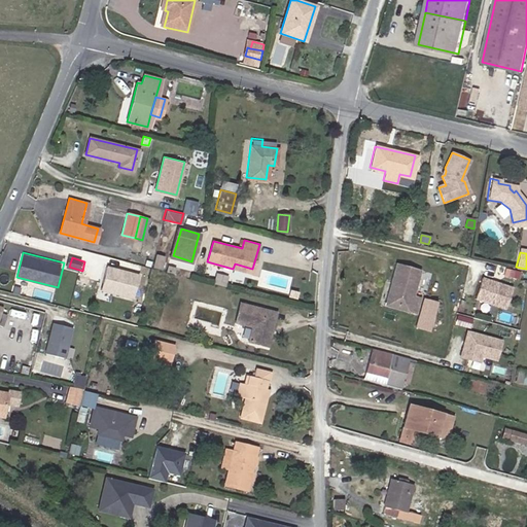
[(397,262),(391,281),(395,282),(391,294),(397,305),(409,309),(409,312),(416,314),(420,300),(413,297),(421,270),(397,262)]
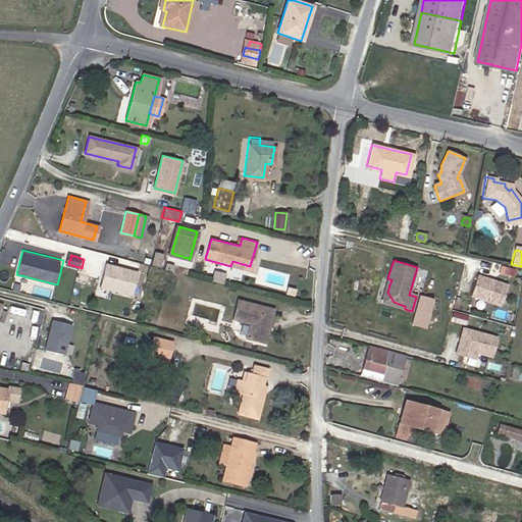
[(248,271),(250,266),(232,261),(230,266),(248,271)]
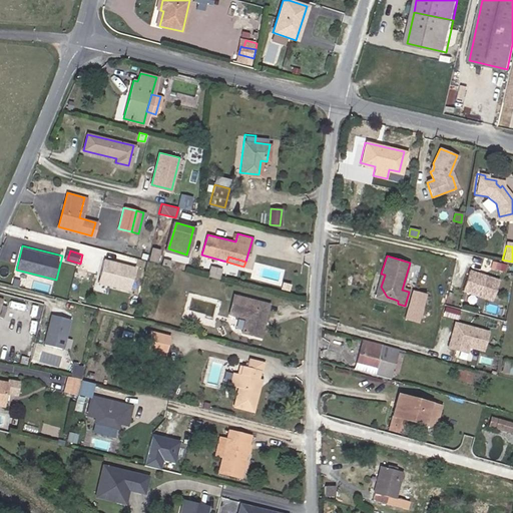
[(505,266),(496,264),(494,271),(503,273),(505,266)]
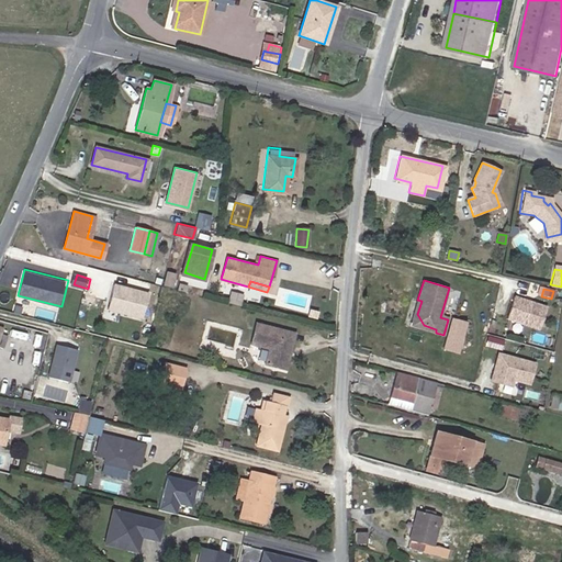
[(524,301),(513,296),(505,318),(538,330),(546,308),(528,302),(527,303),(525,302),(524,301)]
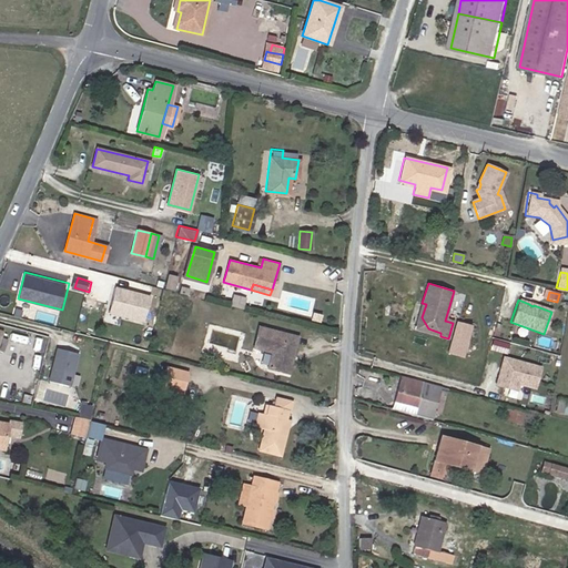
[(422,303),(414,328),(440,336),(440,333),(428,328),(422,317),(426,304),(422,303)]
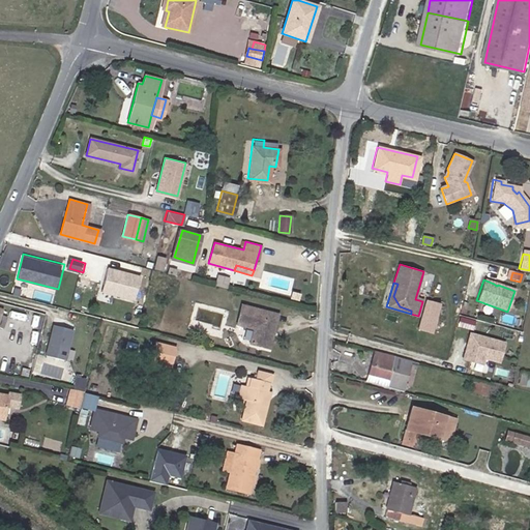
[(249,341),(268,346),(276,314),(241,304),(237,323),(254,327),(249,341)]
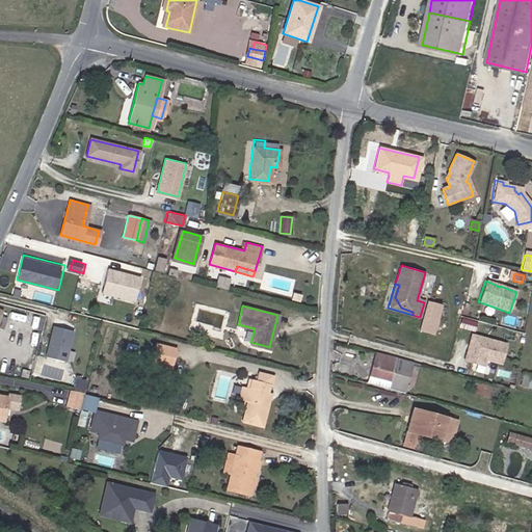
[(97,324),(89,322),(87,329),(96,331),(97,324)]
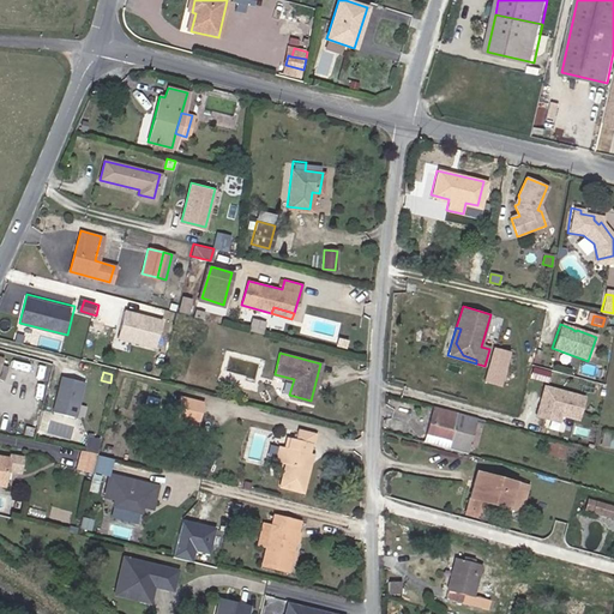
[(74,416),(83,383),(61,377),(54,411),(74,416)]
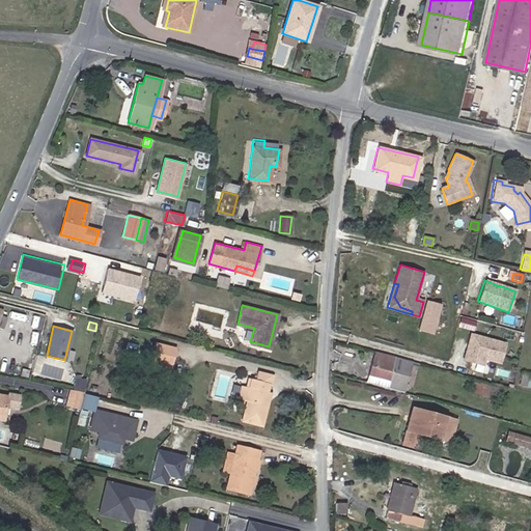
[(470,335),(464,360),(482,365),(483,359),(499,363),(504,344),(470,335)]
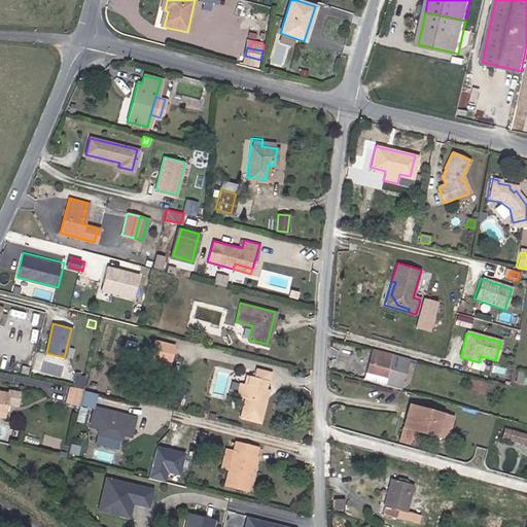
[(148,357),(167,361),(171,345),(152,341),(148,357)]
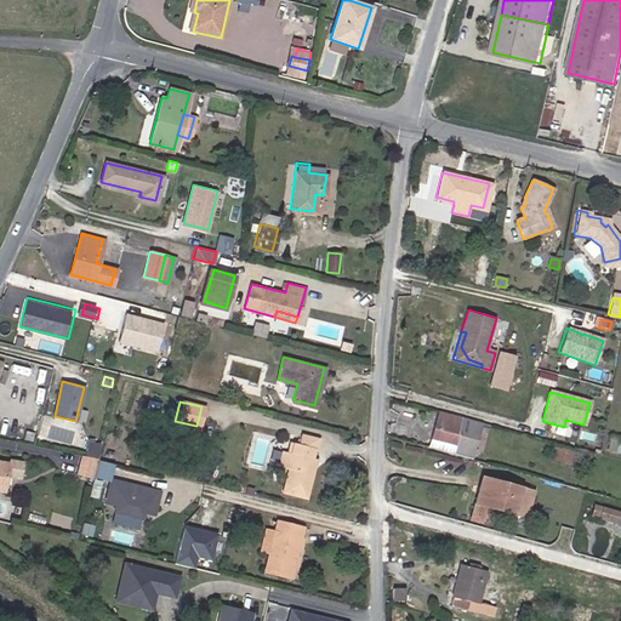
[(482,455),(489,426),(480,423),(437,411),(428,442),(472,453),(482,455)]
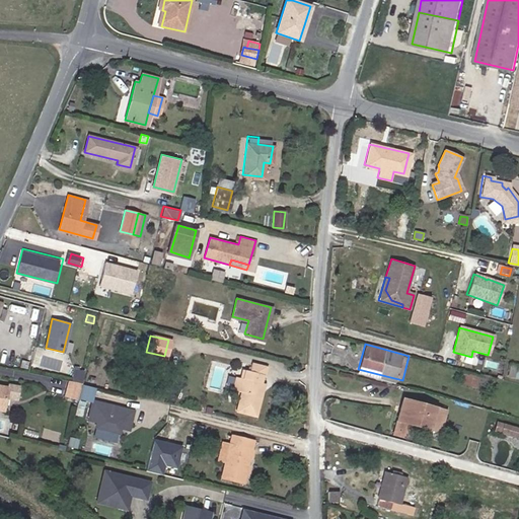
[(163,361),(164,356),(146,352),(145,356),(163,361)]
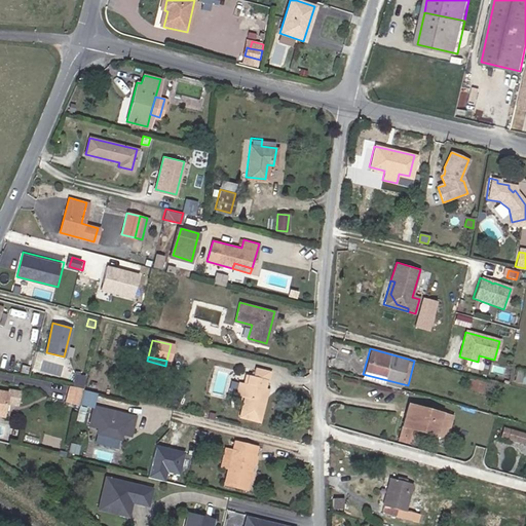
[(243,382),(240,396),(245,397),(240,415),(260,419),(267,391),(263,391),(264,386),(268,371),(255,368),(253,376),(251,384),(249,383),(243,382)]
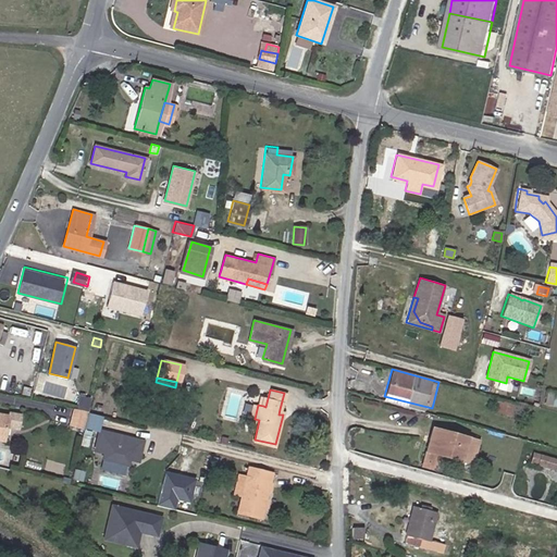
[(553,394),(546,391),(543,403),(549,405),(553,394)]
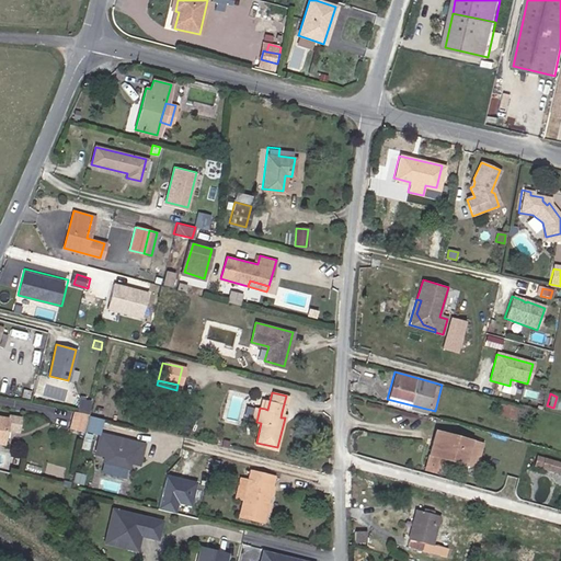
[(425,416),(426,409),(387,399),(386,405),(425,416)]
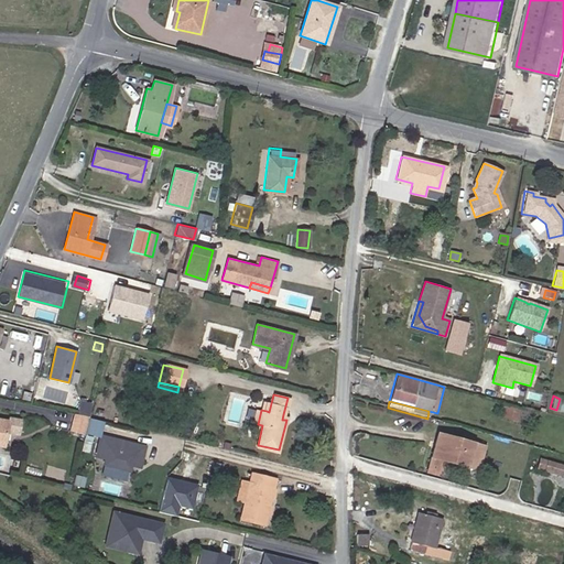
[(89,416),(91,405),(79,402),(76,414),(89,416)]
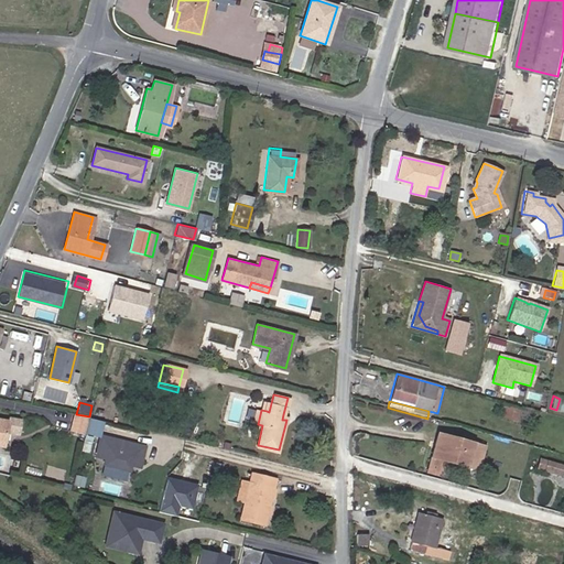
[(505,405),(501,414),(518,420),(521,410),(505,405)]
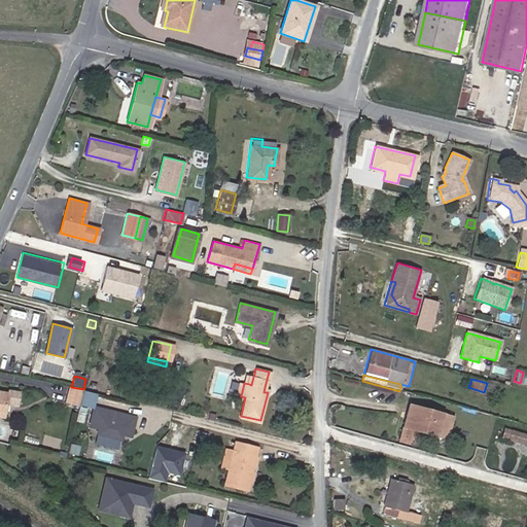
[(64,400),(80,403),(83,389),(67,386),(64,400)]
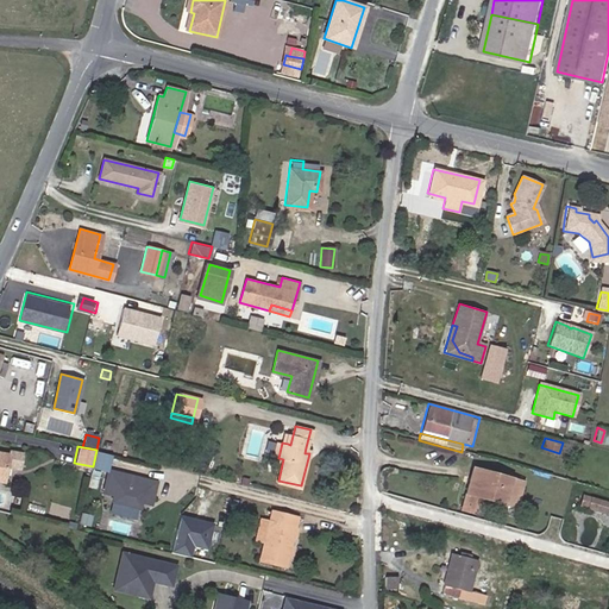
[(19,466),(22,452),(8,450),(8,452),(0,451),(0,469),(5,471),(6,464),(19,466)]
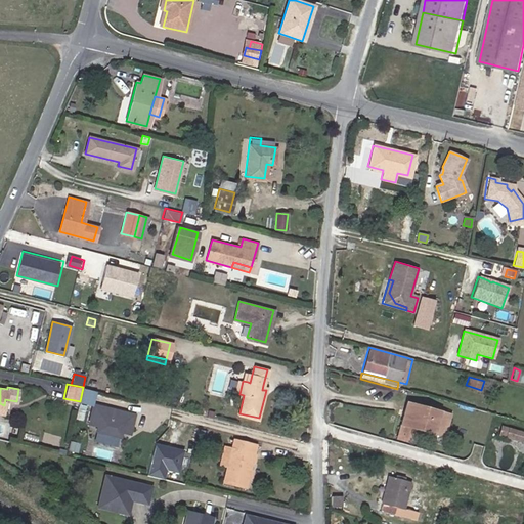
[(436,429),(445,432),(450,413),(405,400),(396,435),(408,438),(412,427),(435,433),(436,429)]
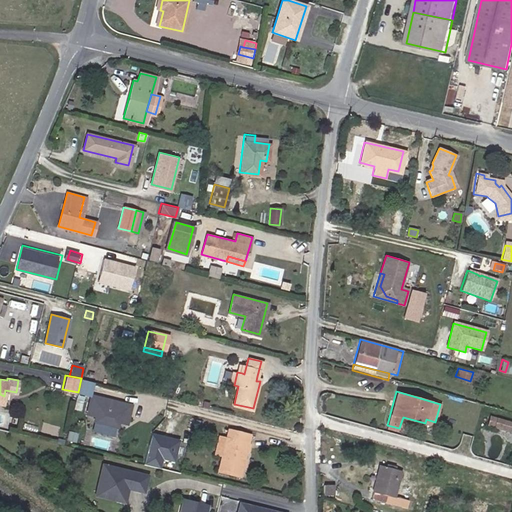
[(92,398),(88,416),(96,418),(95,423),(118,428),(119,422),(125,423),(129,406),(92,398)]
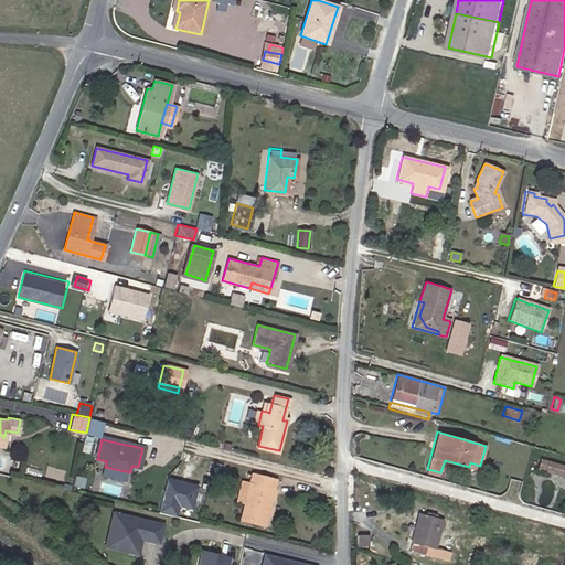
[(564,467),(548,462),(546,469),(563,473),(564,467)]
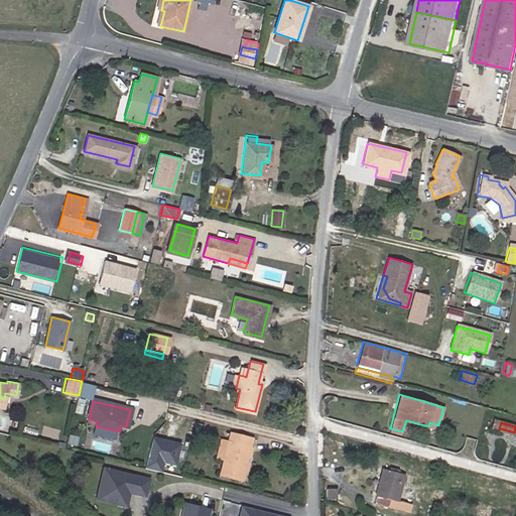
[(243,480),(251,437),(230,432),(228,440),(220,438),(217,457),(225,459),(221,475),(243,480)]
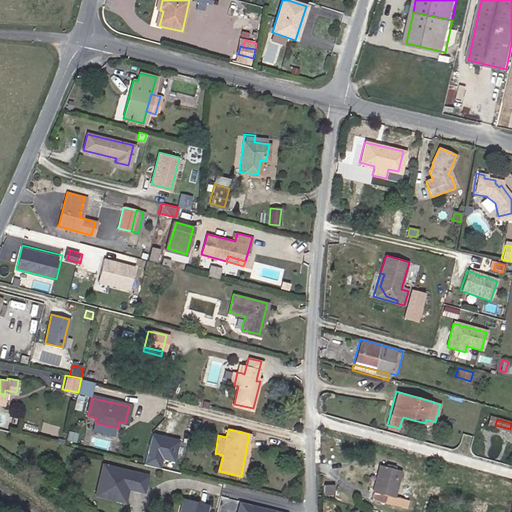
[(171,439),(154,435),(149,457),(175,464),(180,444),(170,442),(171,439)]
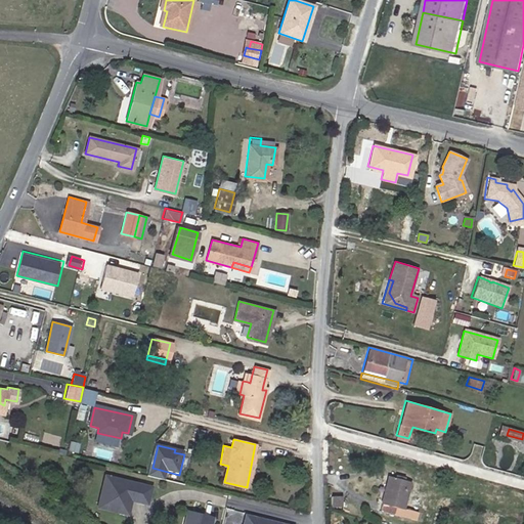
[(388,477),(380,511),(416,520),(417,513),(403,509),(410,482),(388,477)]
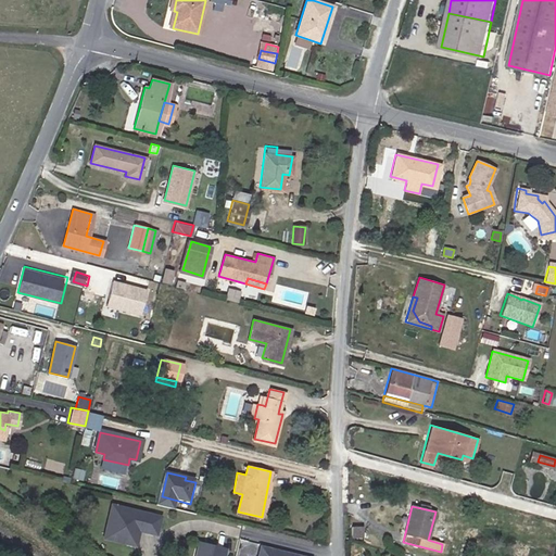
[(162,517),(113,507),(111,519),(116,520),(119,523),(116,541),(139,545),(141,536),(138,536),(139,530),(160,534),(162,517)]
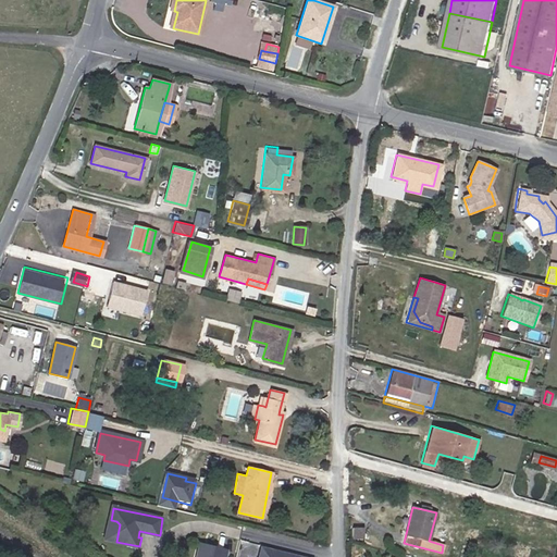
[(116,521),(111,520),(107,540),(116,542),(120,524),(116,521)]
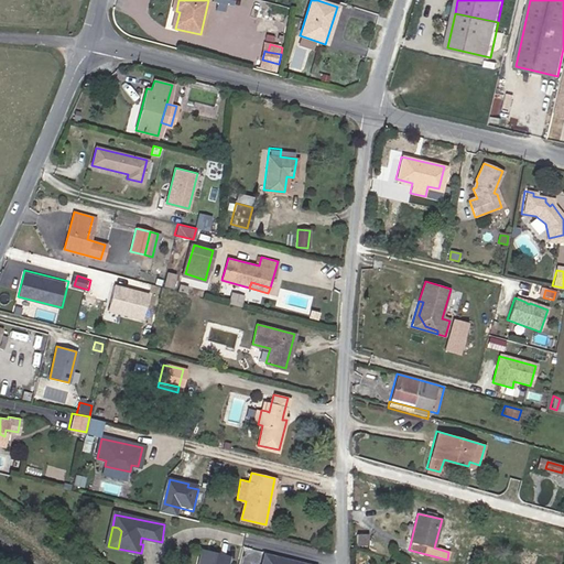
[(466,541),(456,539),(455,545),(464,548),(466,541)]
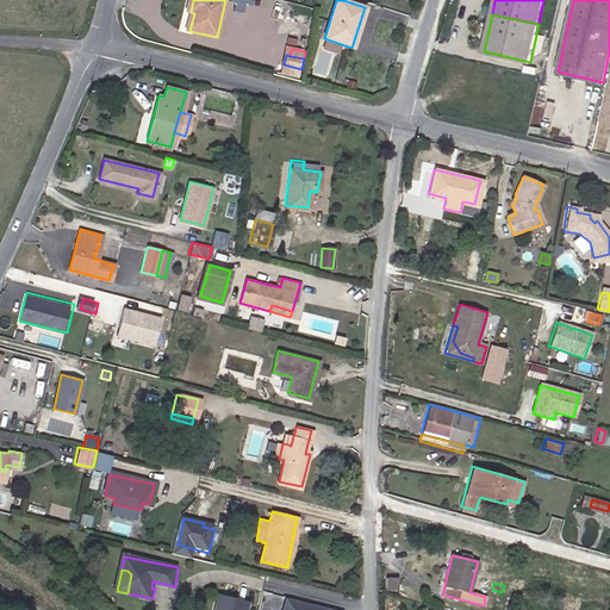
[(250,609),(254,601),(222,592),(216,609),(250,609)]
